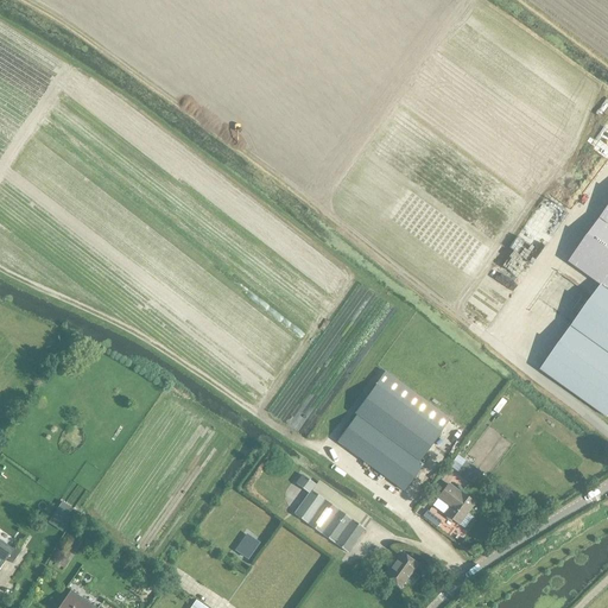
[(607,412),(607,207),(569,261),(601,284),(539,368),(606,416),(607,412)]
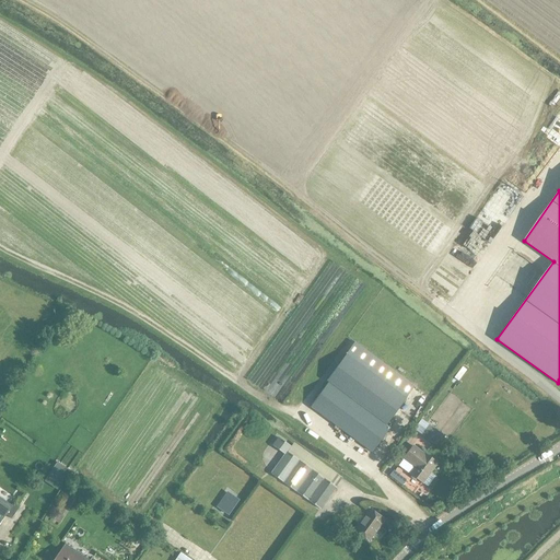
[(389,428),(385,426),(413,386),(354,342),(326,381),(328,382),(310,407),(372,452),(389,428)]
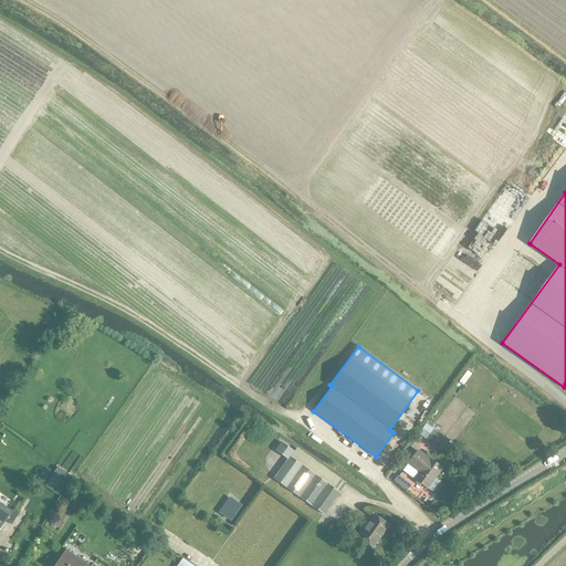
[(433,429),(426,439),(442,451),(450,441),(433,429)]
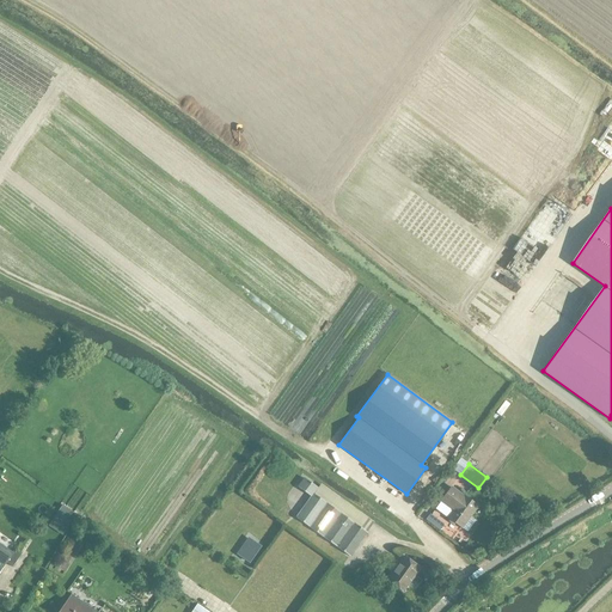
[(367,533),(366,532),(374,522),(320,484),(318,488),(304,477),(298,487),(311,496),(295,516),(350,557),(367,533)]
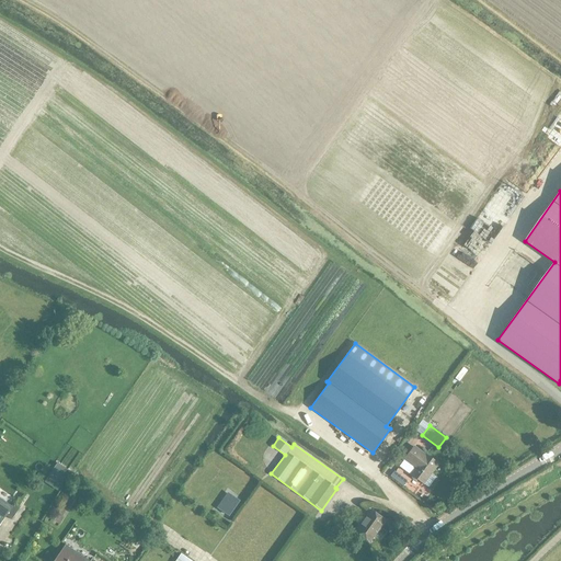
[(413,447),(404,459),(414,467),(410,474),(423,483),(437,464),(424,454),(424,455),(413,447)]
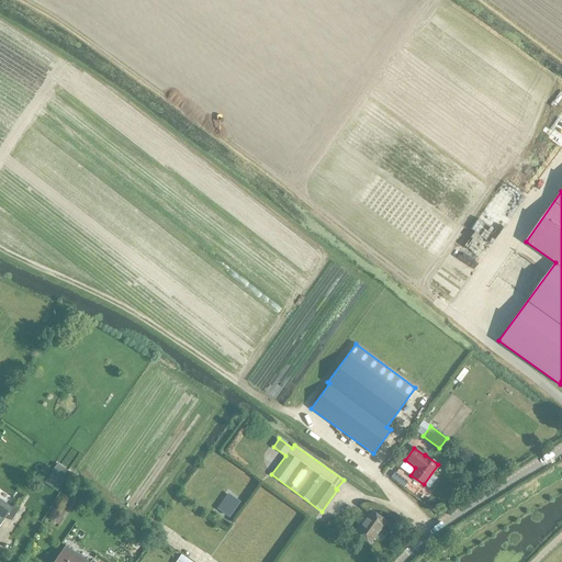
[(271,561),(305,516),(259,483),(224,458),(193,501),(227,526),(201,561),(271,561)]
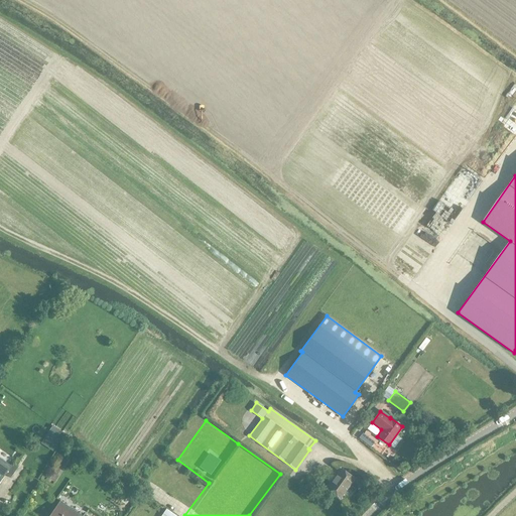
[(372,444),(375,439),(362,432),(359,438),(372,444)]
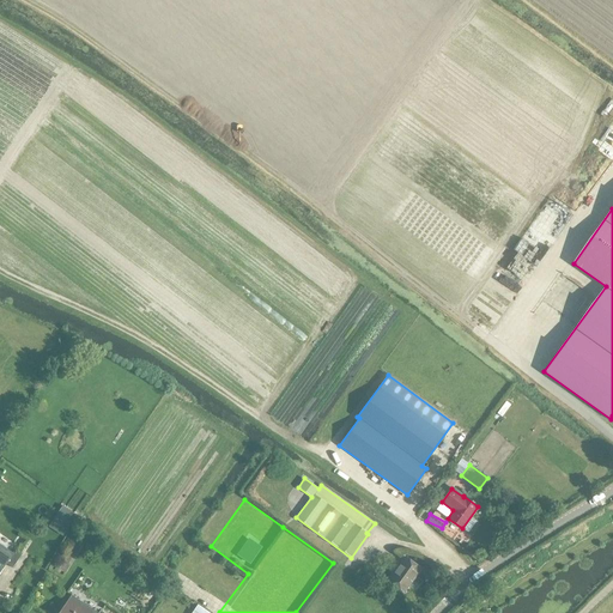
[(13,550),(8,558),(0,552),(0,571),(6,564),(12,568),(20,556),(13,550)]
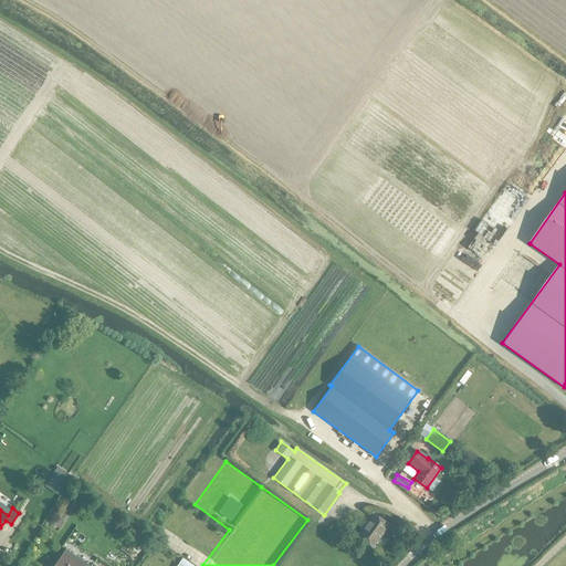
[(388,525),(374,515),(358,536),(373,546),(388,525)]
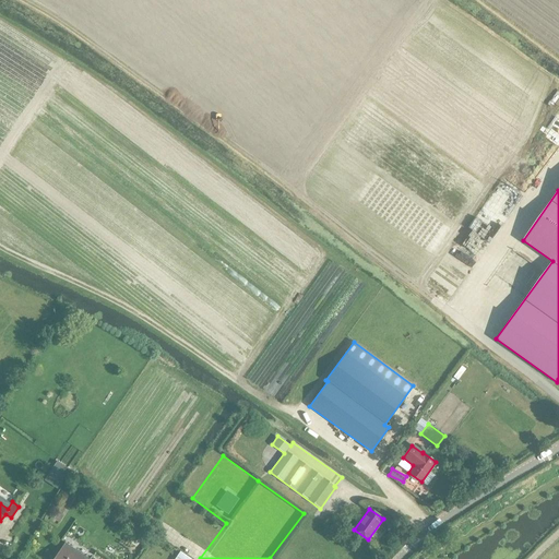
[(94,558),(91,556),(88,558),(79,558),(61,547),(52,558),(94,558)]
